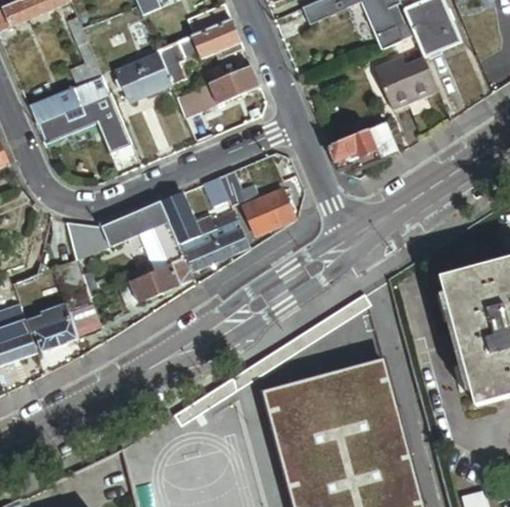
[(0,28),(67,0),(15,0),(0,6),(0,28)]
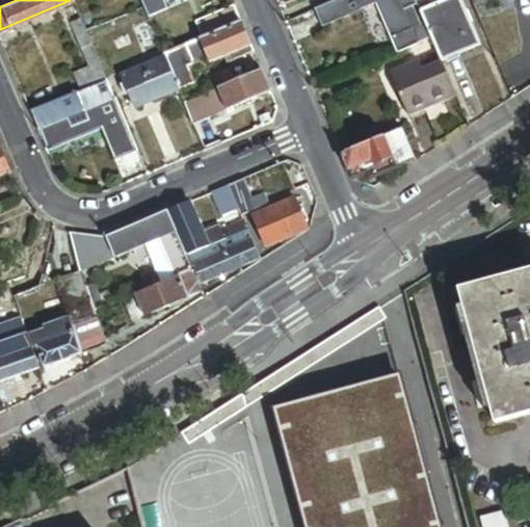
[(421,18),(417,20),(412,6),(411,6),(408,2),(414,0),(320,0),(311,4),(318,23),(371,0),(373,0),(394,48),(428,33),(421,18)]
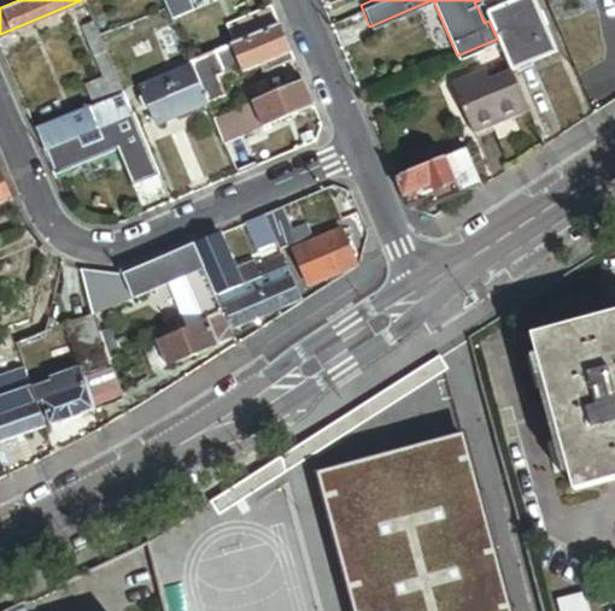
[(497,39),(508,65),(554,46),(533,0),(502,0),(484,7),(488,21),(497,39)]
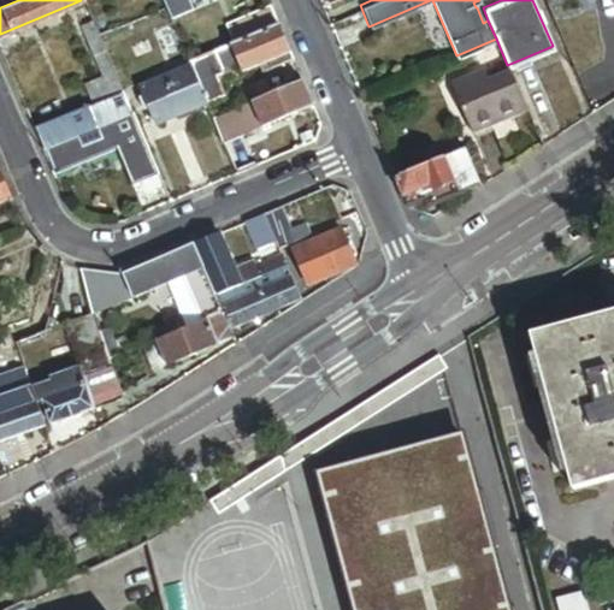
[(276,22),(267,4),(238,16),(247,34),(276,22)]
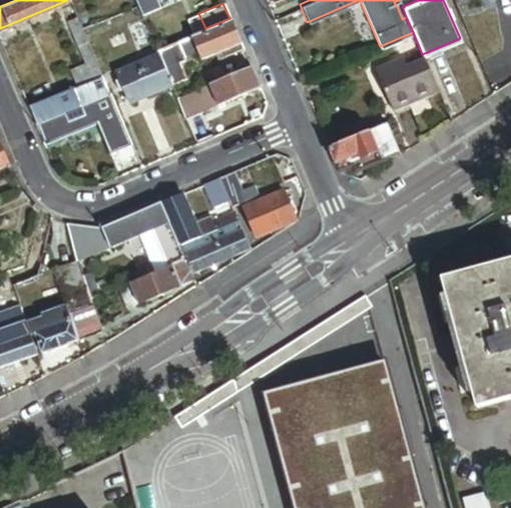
[(100,73),(80,25),(76,16),(66,20),(83,60),(69,67),(76,83),(100,73)]
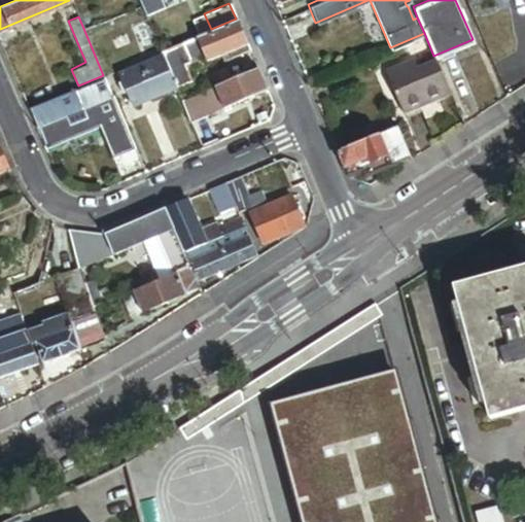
[(248,48),(236,19),(211,29),(160,50),(161,54),(175,87),(190,79),(183,63),(188,61),(187,57),(201,50),(205,60),(219,55),(221,60),(248,48)]
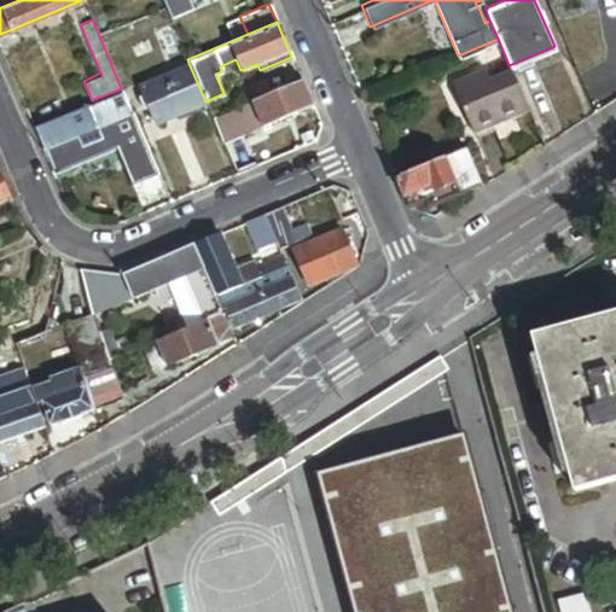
[(157,122),(205,102),(189,63),(141,83),(157,122)]
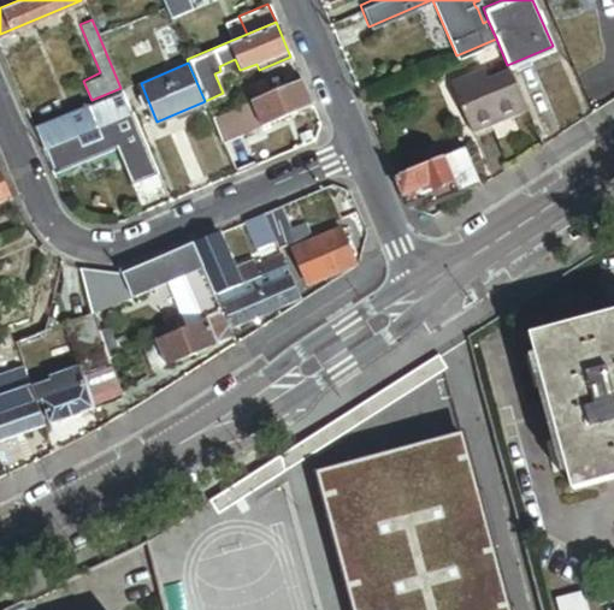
[(467,129),(524,105),(507,65),(486,75),(483,67),(448,82),(467,129)]
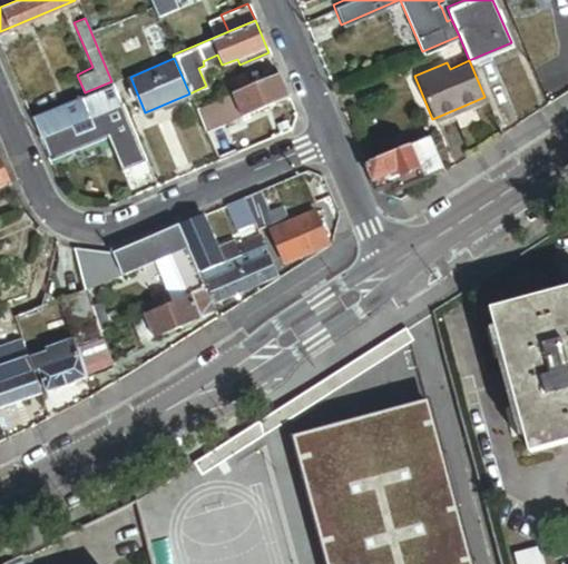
[(286,94),(277,71),(229,92),(240,115),(286,94)]
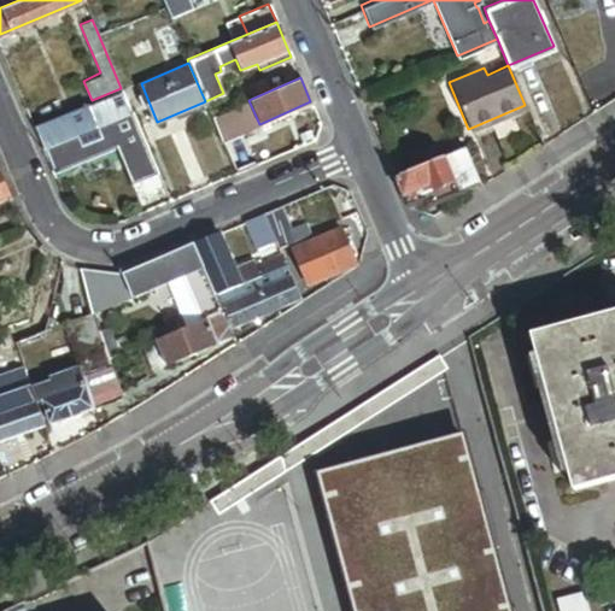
[(130,110),(121,88),(92,100),(33,125),(52,172),(68,166),(65,160),(57,141),(76,133),(130,110)]
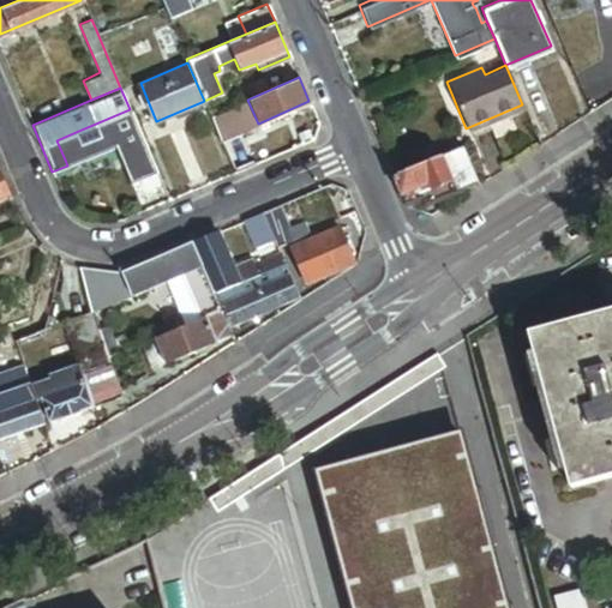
[(247,100),(210,115),(221,139),(258,124),(247,100)]
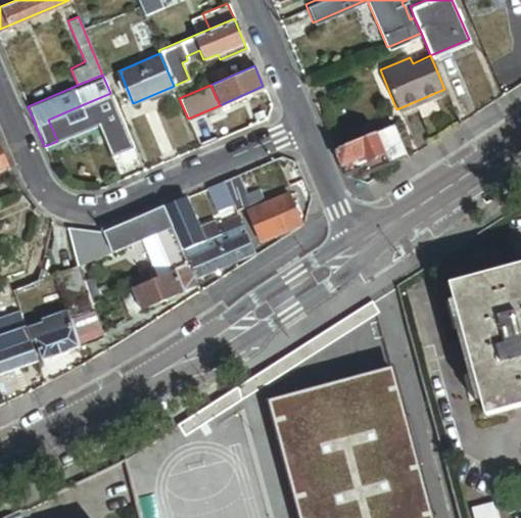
[(55,136),(73,129),(64,112),(48,120),(55,136)]
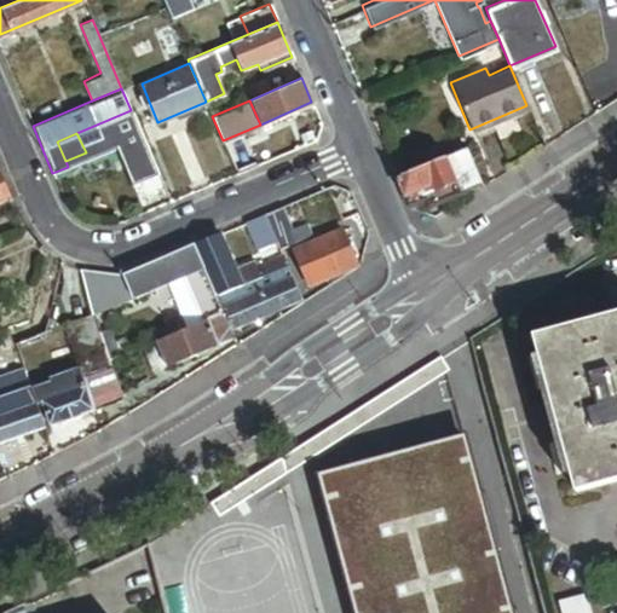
[(434,197),(478,180),(463,145),(392,174),(404,202),(432,191),(434,197)]
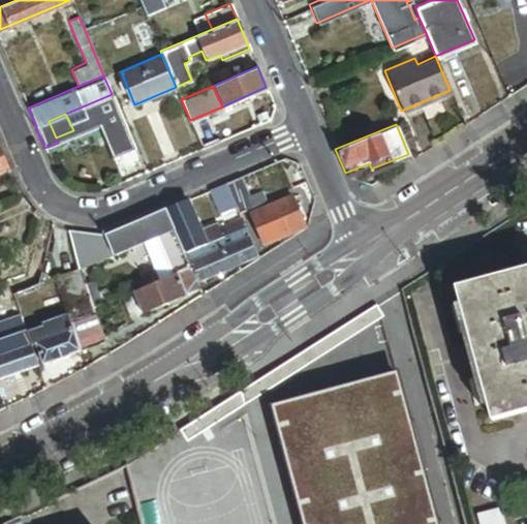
[(138,157),(128,134),(118,140),(127,162),(138,157)]
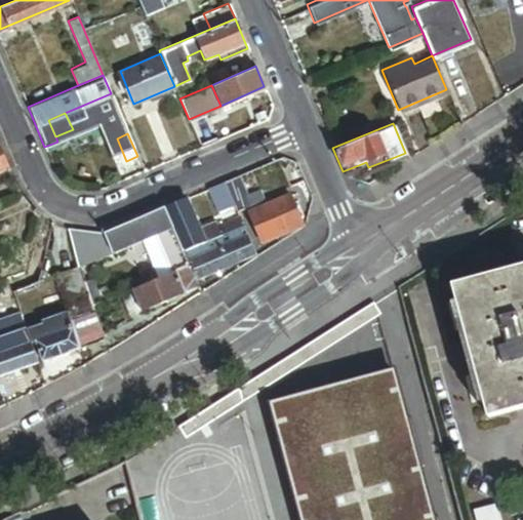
[(224,181),(232,200),(236,209),(246,205),(248,209),(246,210),(259,240),(300,223),(288,192),(263,203),(257,190),(243,195),(235,175),(224,181)]
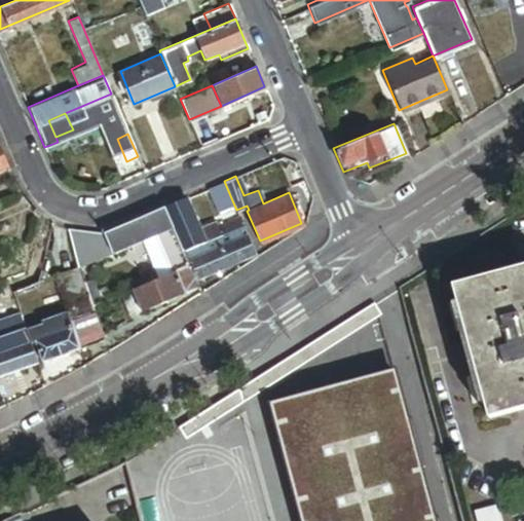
[(227,202),(232,200),(224,181),(208,187),(218,211),(229,207),(227,202)]
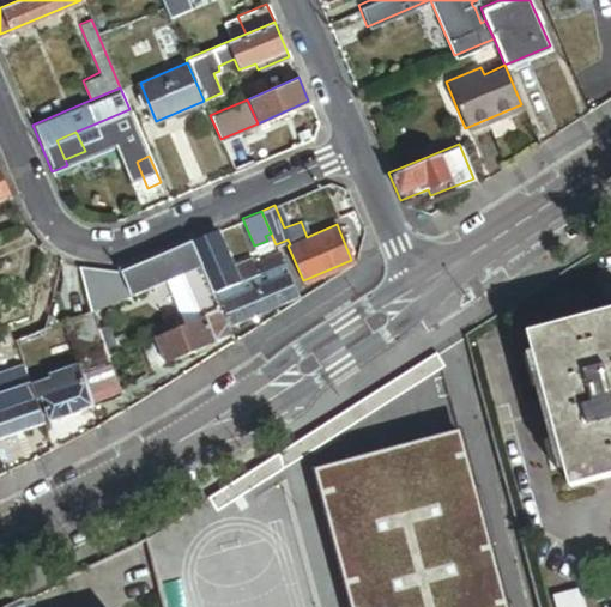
[(230,263),(216,230),(193,240),(205,268),(215,290),(252,274),(247,262),(252,261),(249,256),(230,263)]
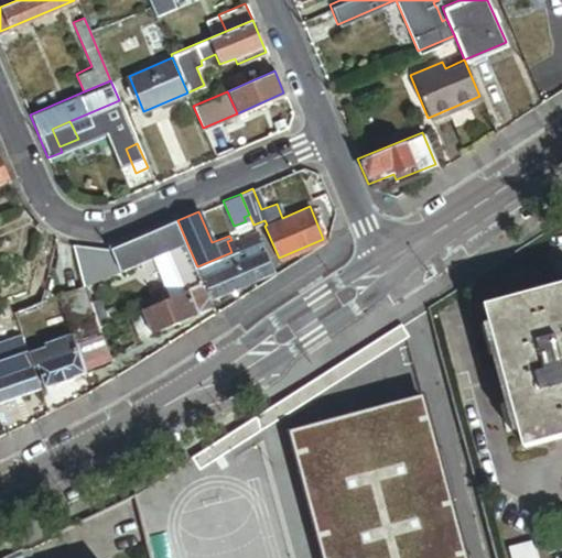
[(188,247),(177,220),(111,248),(111,249),(120,269),(129,265),(132,271),(188,247)]
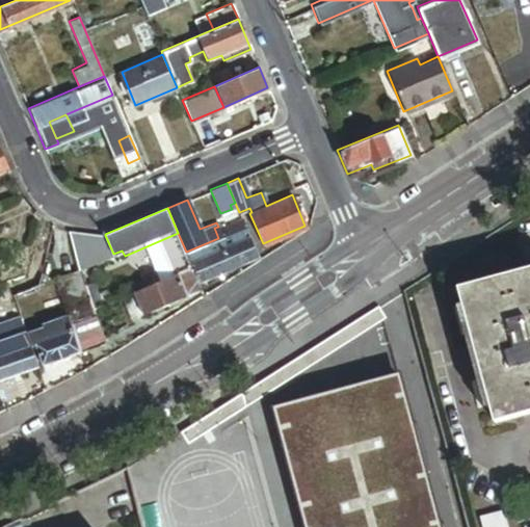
[(245,227),(241,216),(218,227),(214,228),(218,238),(245,227)]
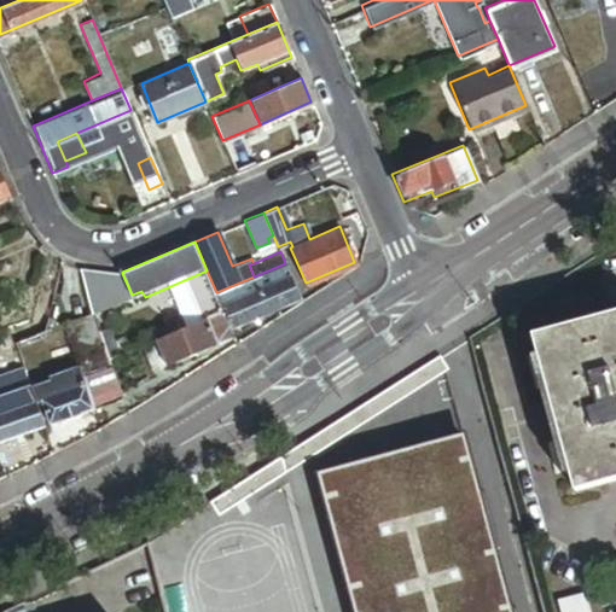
[(290,273),(285,263),(254,277),(216,292),(221,303),(222,302),(232,325),(295,298),(285,275),(290,273)]
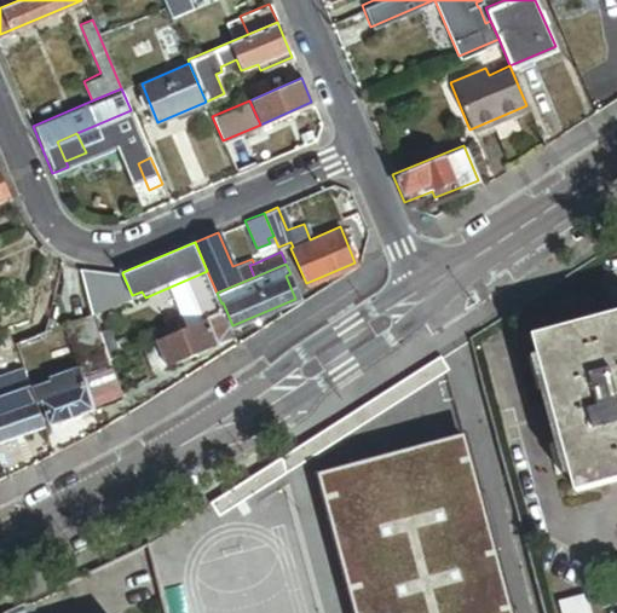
[(132,295),(122,273),(81,270),(92,311),(132,295)]
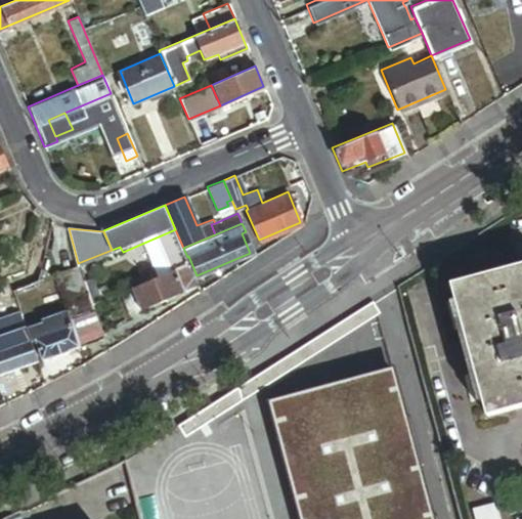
[(28,240),(18,263),(34,269),(43,246),(28,240)]
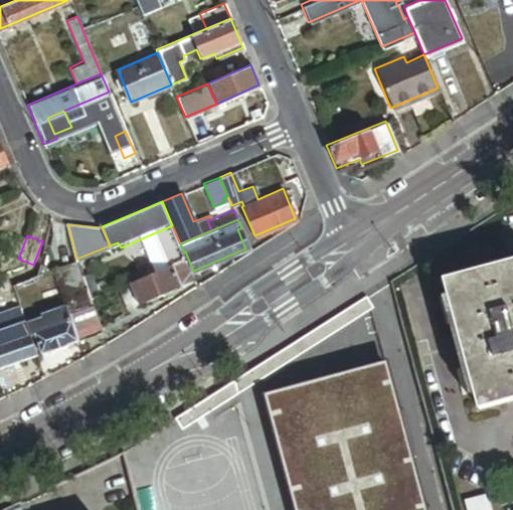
[(194,279),(185,258),(129,282),(138,302),(194,279)]
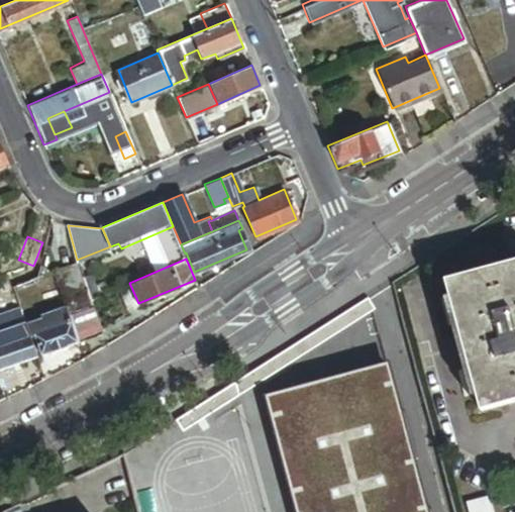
[(92,301),(77,260),(53,269),(67,306),(30,319),(41,352),(79,339),(69,310),(92,301)]
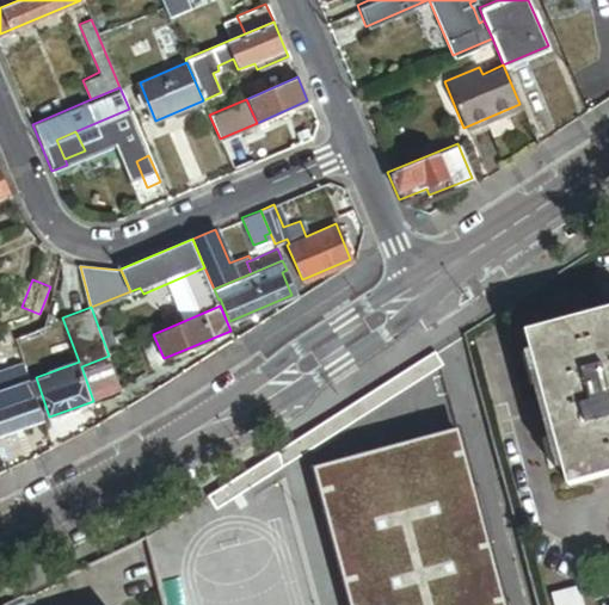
[(608,307),(523,333),(529,351),(561,468),(567,486),(608,474),(608,307)]
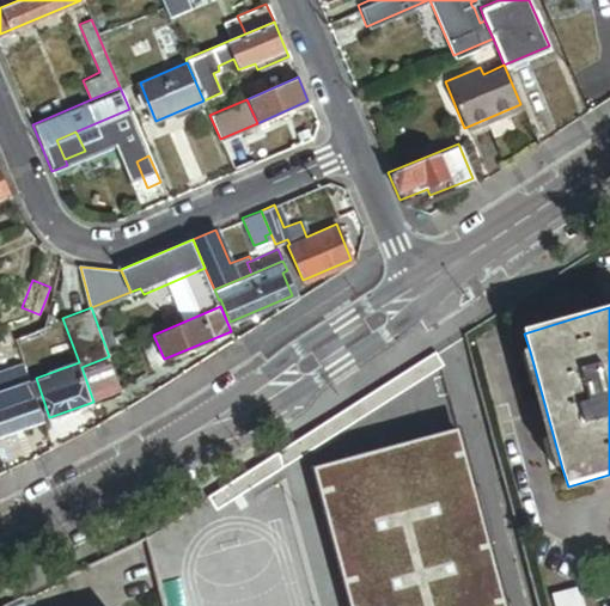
[(556,470),(562,469),(530,352),(524,353),(556,470)]
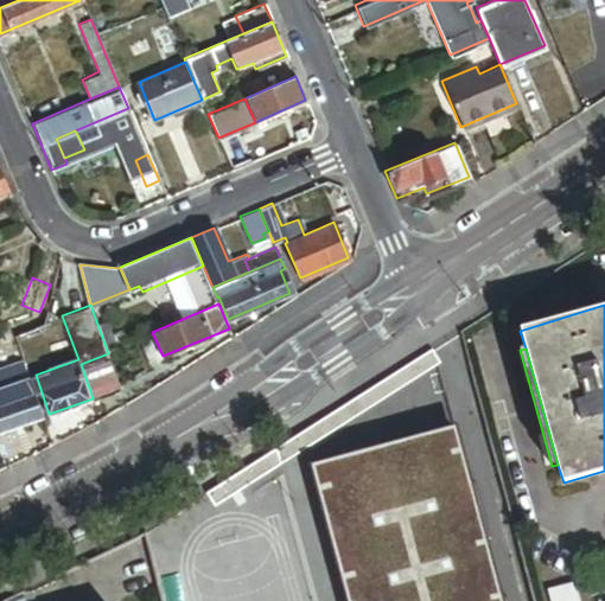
[(27,378),(42,416),(49,414),(36,375),(27,378)]
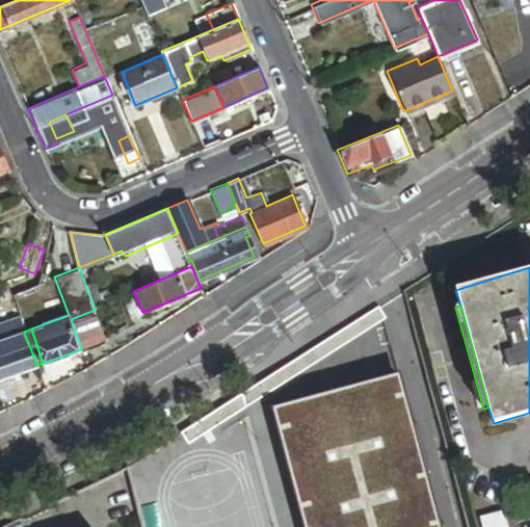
[(0,377),(36,365),(24,332),(0,339),(0,377)]
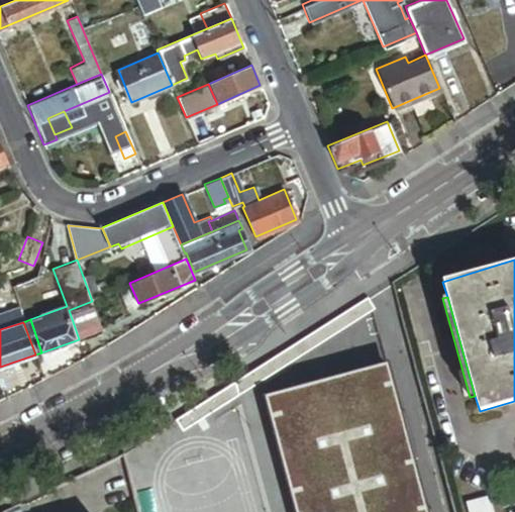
[(385,366),(269,398),(300,511),(429,511),(428,507),(424,509),(410,457),(415,456),(402,410),(397,411),(385,366)]
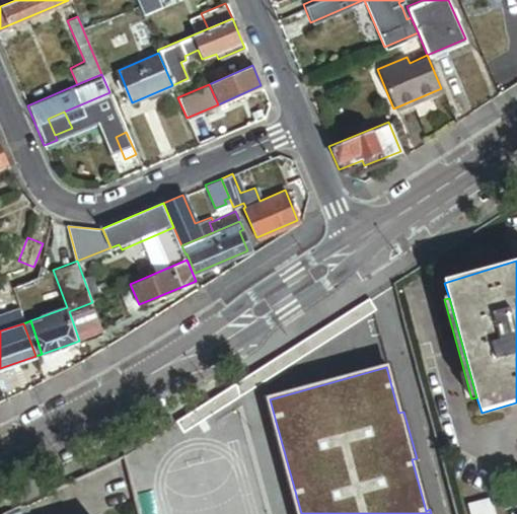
[(492,513),(489,501),(468,506),(469,513),(492,513)]
